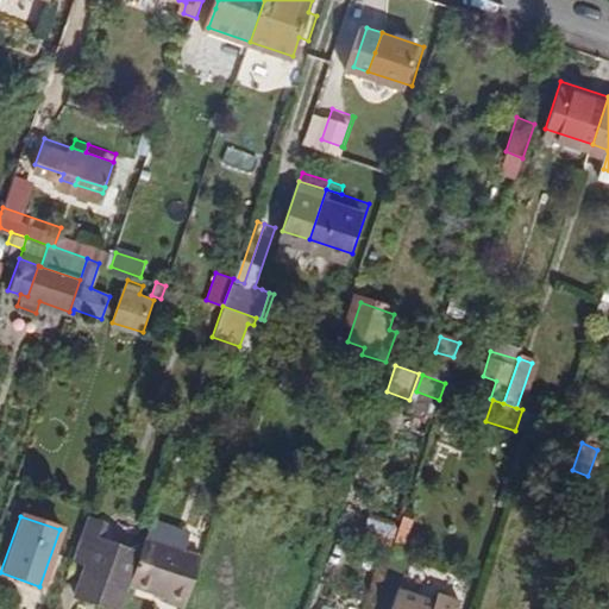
[(73,597),(106,608),(113,608),(120,586),(93,577),(99,559),(105,560),(110,545),(95,540),(102,521),(87,516),(71,559),(83,564),(73,597)]
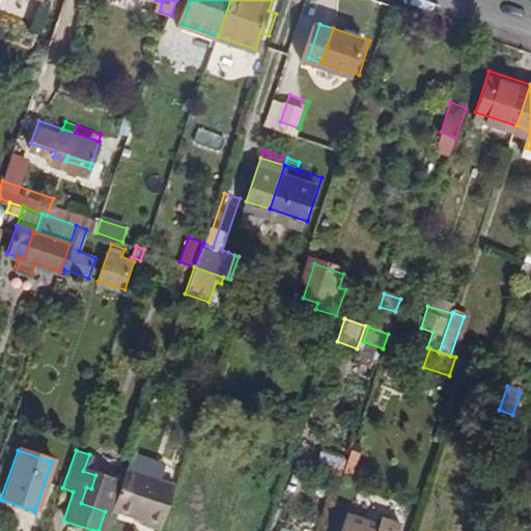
[(319,470),(342,475),(347,457),(325,451),(319,470)]
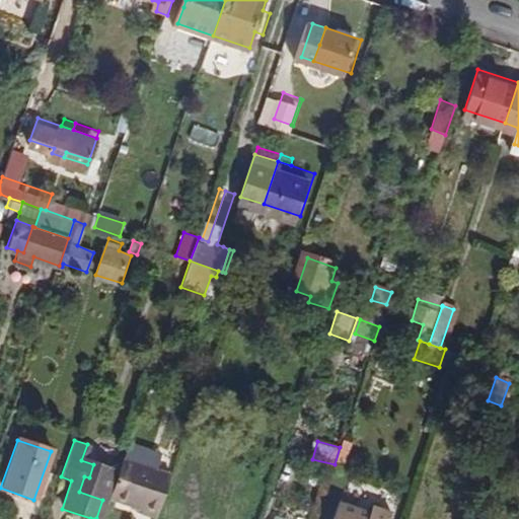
[(152,518),(167,474),(121,459),(114,480),(141,490),(135,509),(134,513),(150,518),(152,518)]
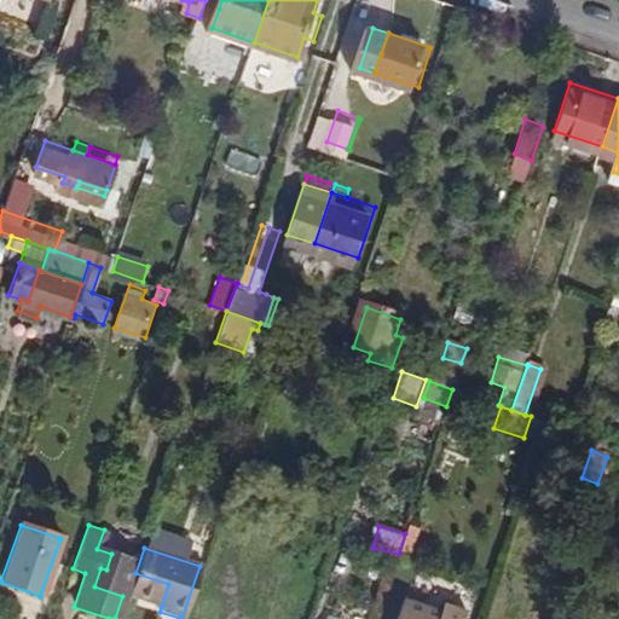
[(122,596),(134,561),(111,554),(106,570),(100,568),(94,586),(122,596)]
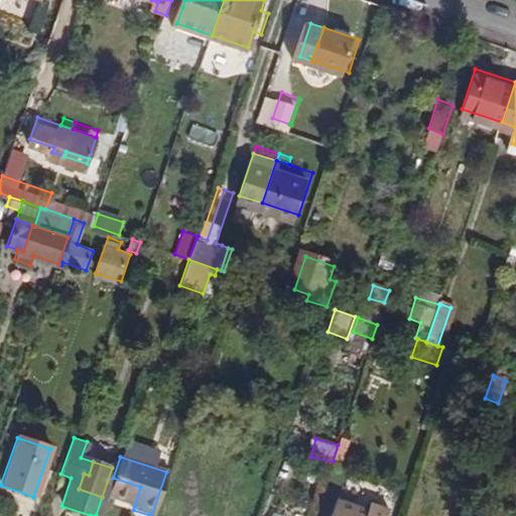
[(106,497),(113,499),(134,506),(140,487),(113,478),(106,497)]
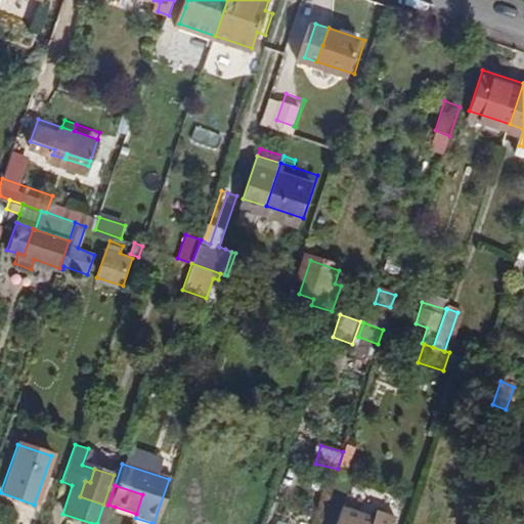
[(370,516),(340,505),(333,523),(391,523),(394,516),(373,509),(370,516)]
